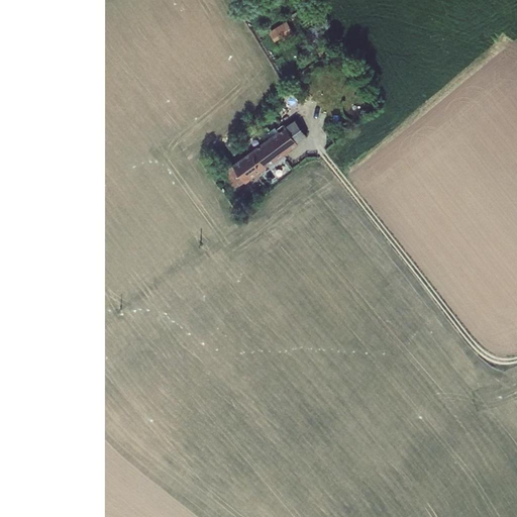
[(281,37),(284,41),(296,33),(287,20),(269,32),(276,41),(281,37)]
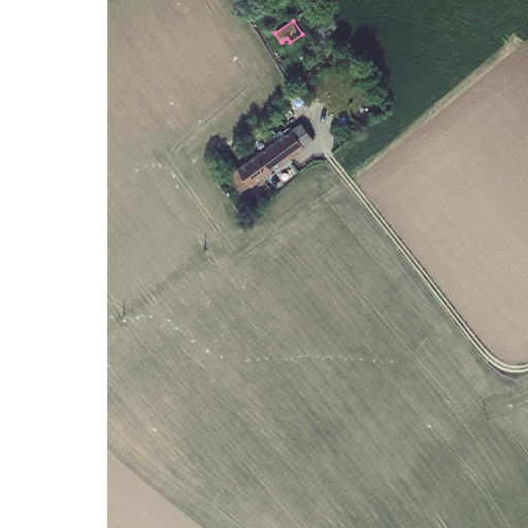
[(292,129),(304,144),(314,137),(301,122),(292,129)]
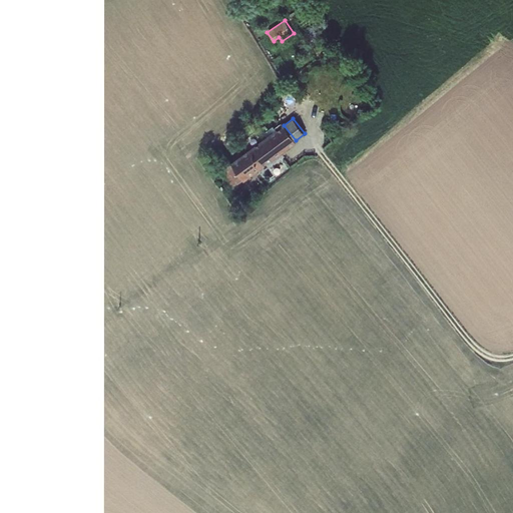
[(273,125),(265,131),(268,136),(284,125),(282,122),(275,127),(273,125)]
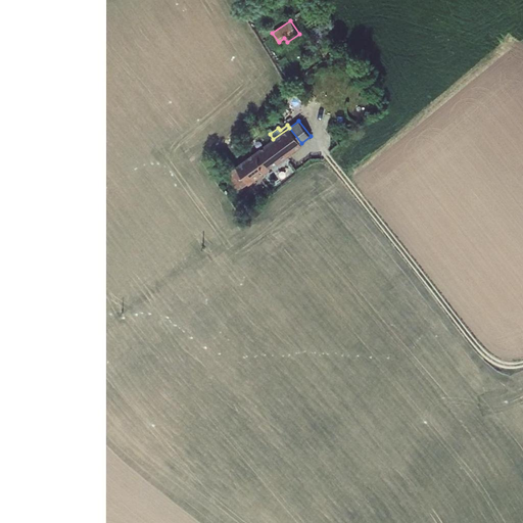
[(273,139),(236,167),(247,183),(301,143),(289,128),(273,139)]
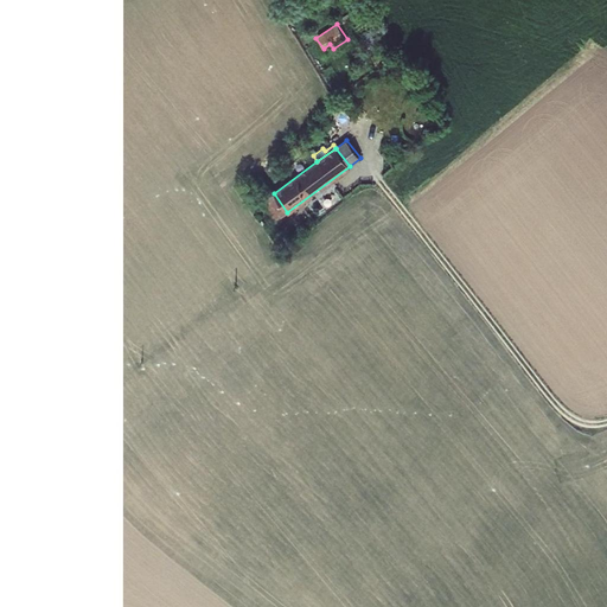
[(287,212),(274,193),(261,176),(249,185),(275,221),(287,212)]
